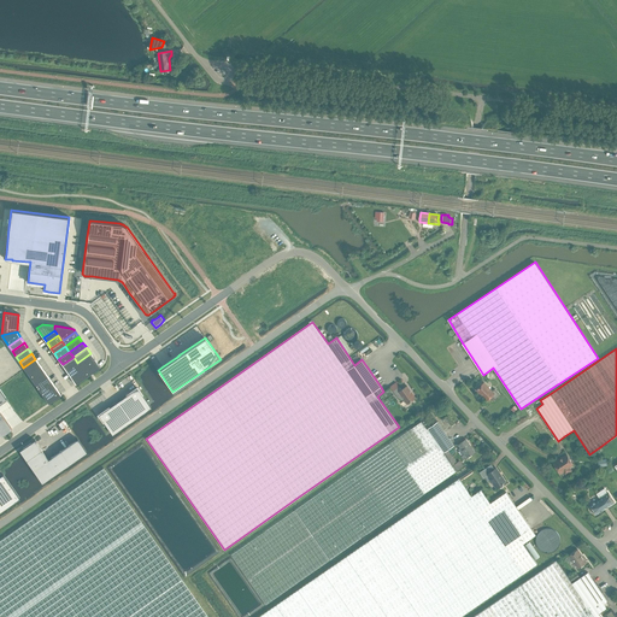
[(90,353),(77,363),(81,368),(94,358),(90,353)]
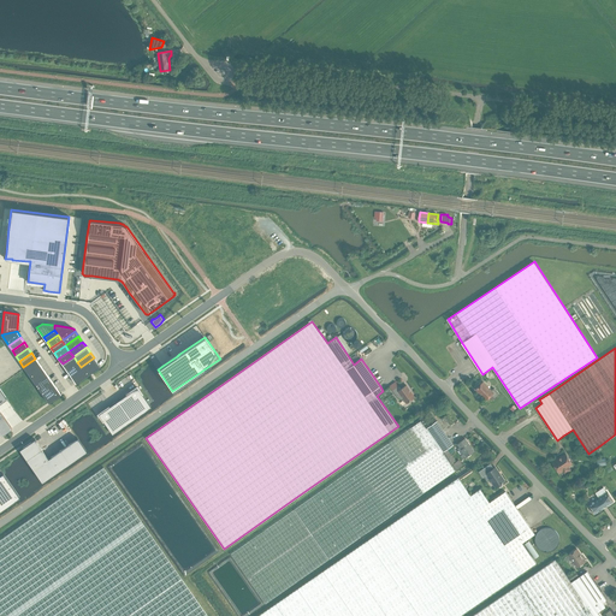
[(73,356),(63,363),(66,369),(77,362),(73,356)]
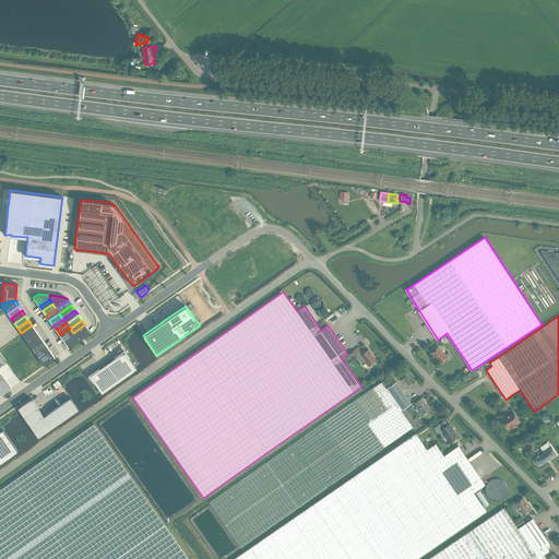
[(85,324),(73,333),(79,341),(91,332),(85,324)]
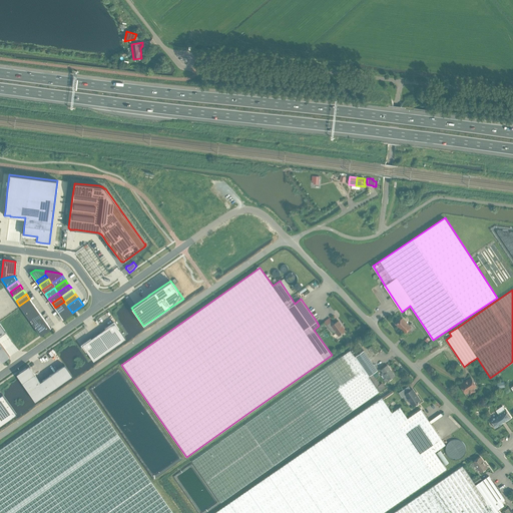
[(29,299),(19,306),(23,310),(33,303),(29,299)]
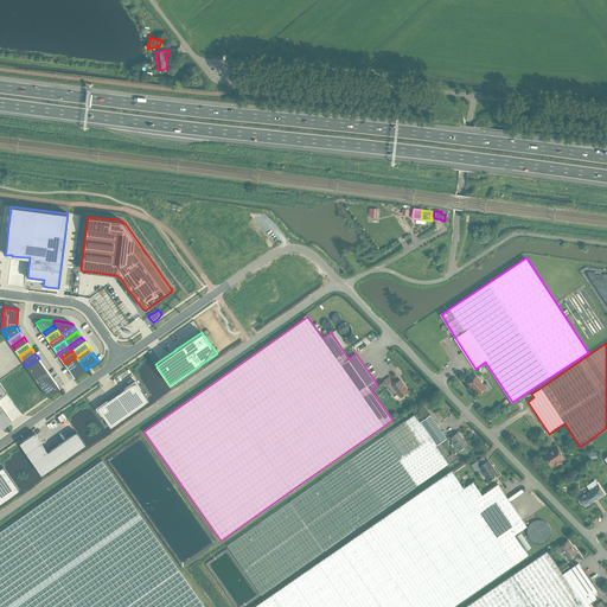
[(76,357),(65,364),(69,369),(80,362),(76,357)]
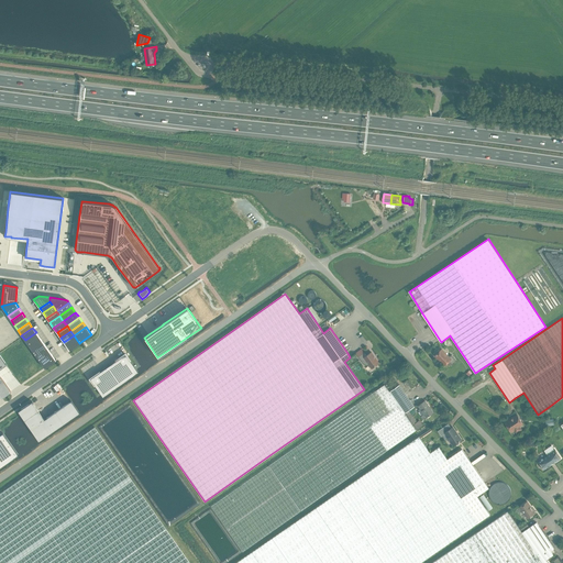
[(36,332),(25,340),(29,345),(40,338),(36,332)]
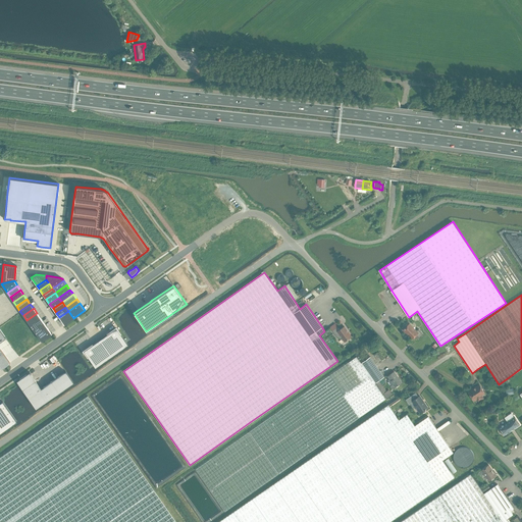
[(68,311),(59,317),(64,324),(73,318),(68,311)]
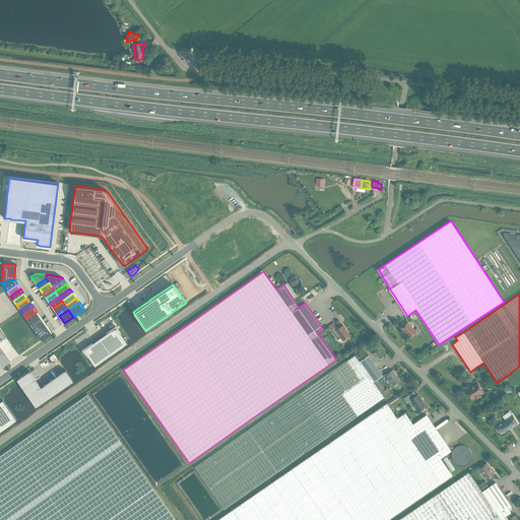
[(37,312),(26,319),(29,323),(40,316),(37,312)]
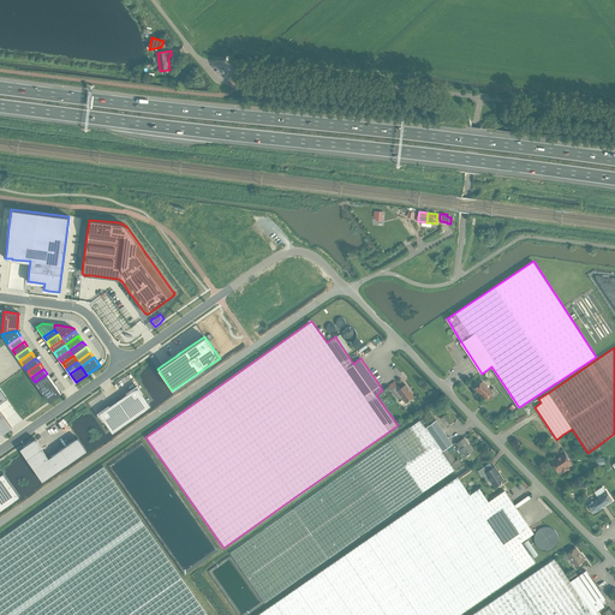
[(47,374),(35,382),(39,388),(51,380),(47,374)]
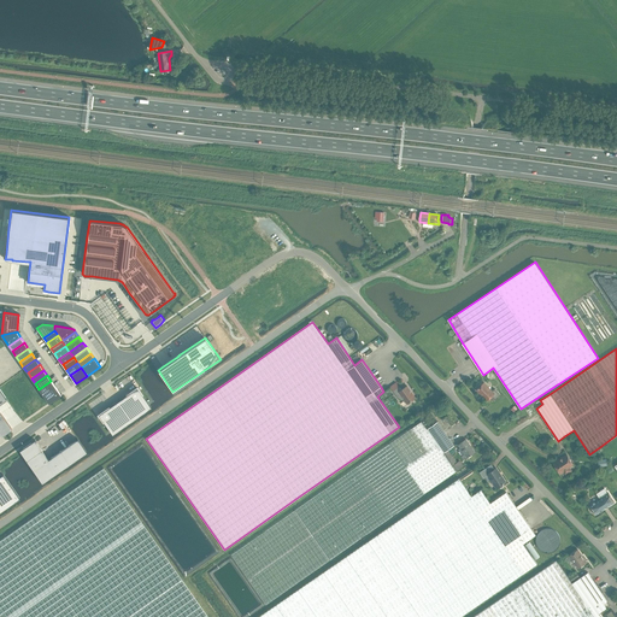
[(51,381),(39,389),(42,394),(54,386),(51,381)]
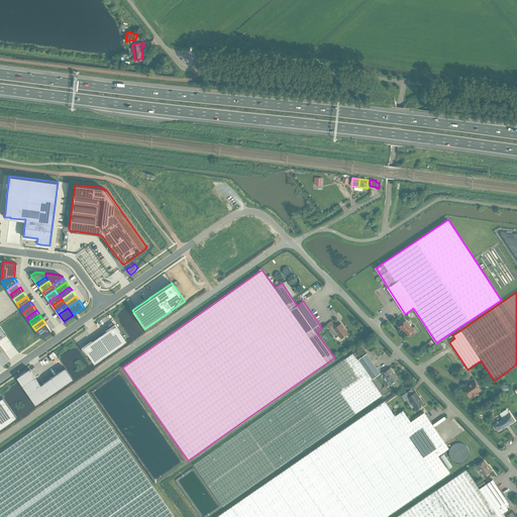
[(408,335),(411,333),(413,336),(415,334),(419,330),(415,325),(413,328),(406,320),(400,326),(408,335)]
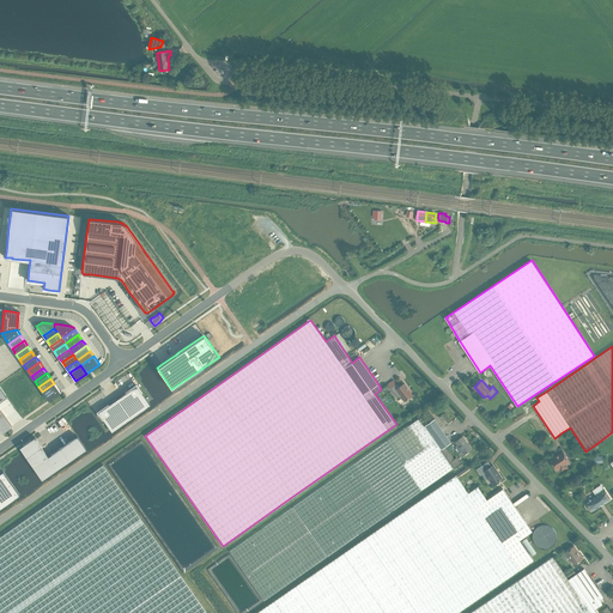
[(54,383),(42,392),(44,395),(48,400),(60,392),(54,383)]
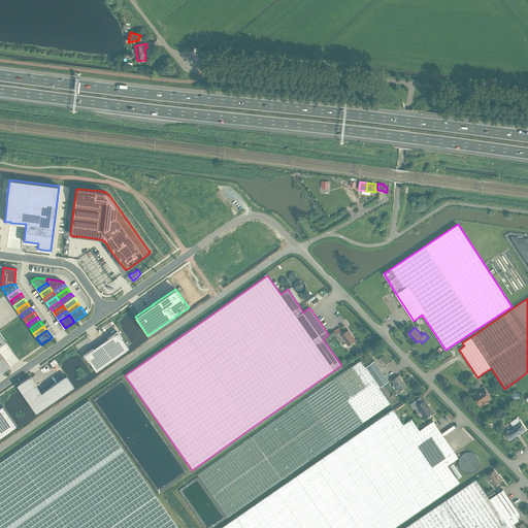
[(341,340),(343,341),(344,341),(347,341),(349,345),(356,340),(349,330),(343,333),(341,331),(336,334),(340,341),(341,340)]
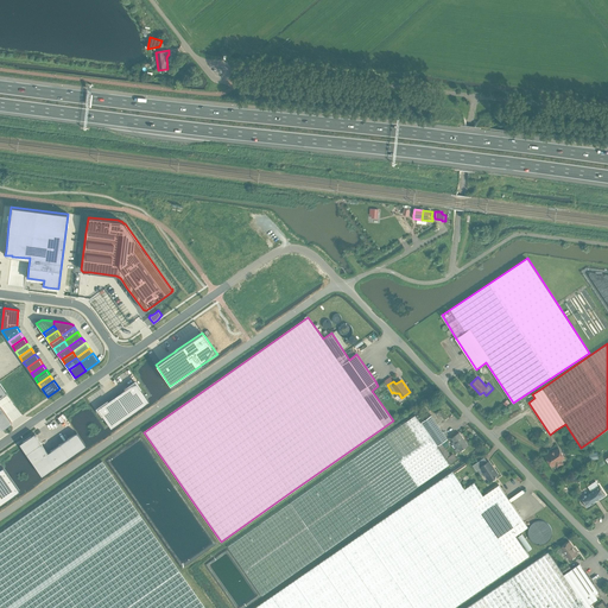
[(0,382),(0,426),(1,430),(6,426),(10,424),(12,423),(0,406),(0,405),(0,397),(6,393),(0,382)]
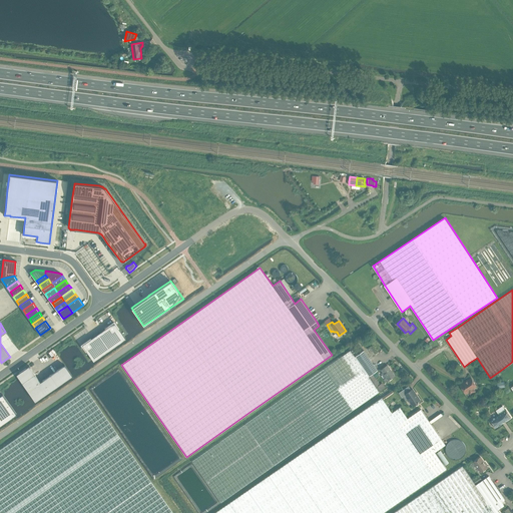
[(114,323),(98,334),(108,349),(109,350),(125,339),(124,337),(114,323)]
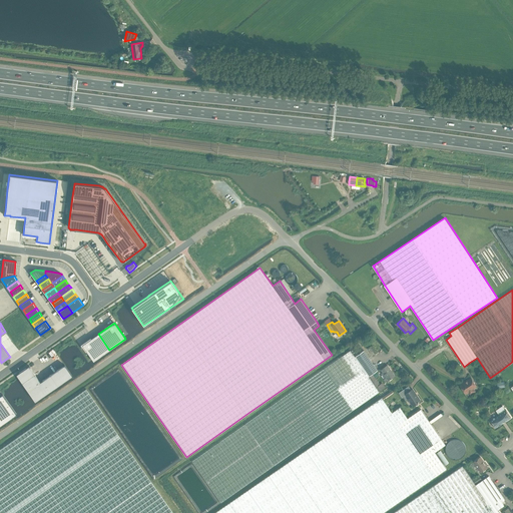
[(98,334),(82,345),(92,360),(93,361),(109,350),(108,349),(98,334)]
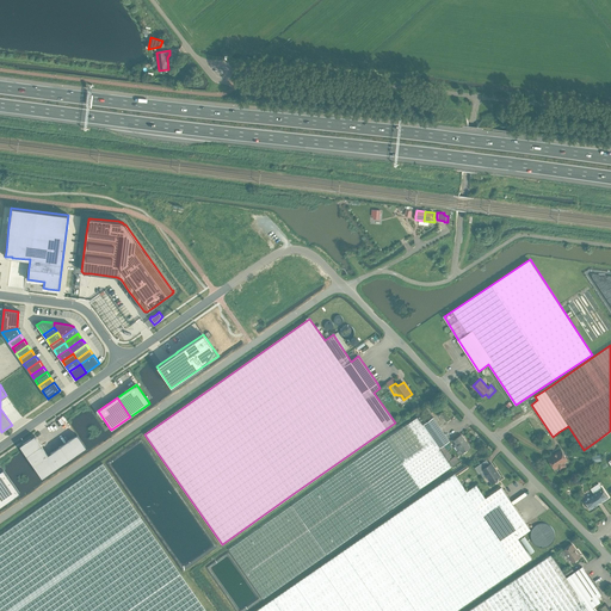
[(450,440),(433,418),(423,425),(418,418),(229,549),(264,599),(455,464),(457,463),(456,462),(458,461),(455,456),(452,457),(444,445),(450,440)]
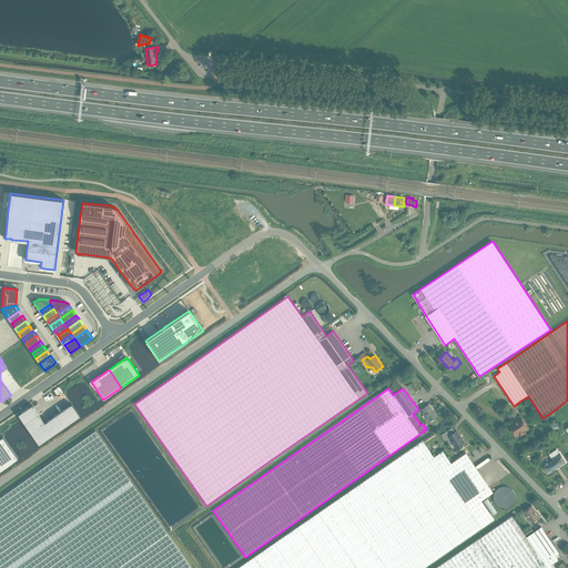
[(31,405),(18,414),(39,444),(80,416),(71,404),(44,423),(31,405)]
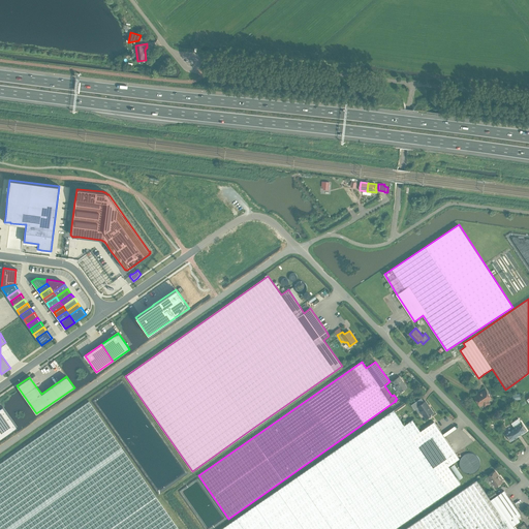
[(407,387),(399,376),(393,381),(395,383),(393,384),(397,390),(398,389),(401,392),(407,387)]
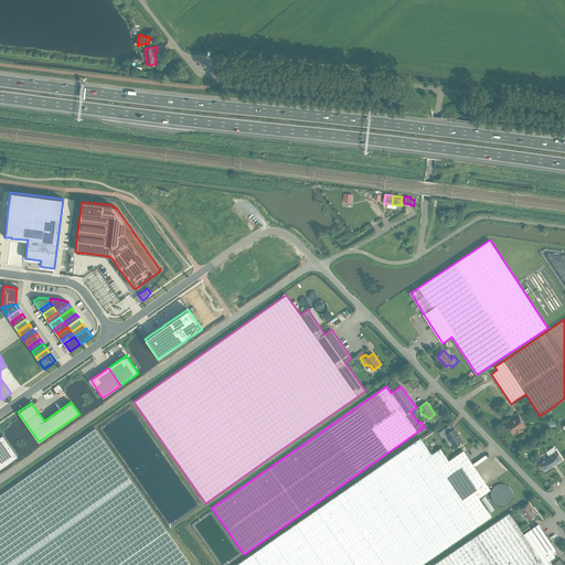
[(516,432),(518,433),(519,433),(522,432),(522,429),(521,428),(524,425),(519,416),(513,420),(512,419),(507,424),(513,434),(516,432)]
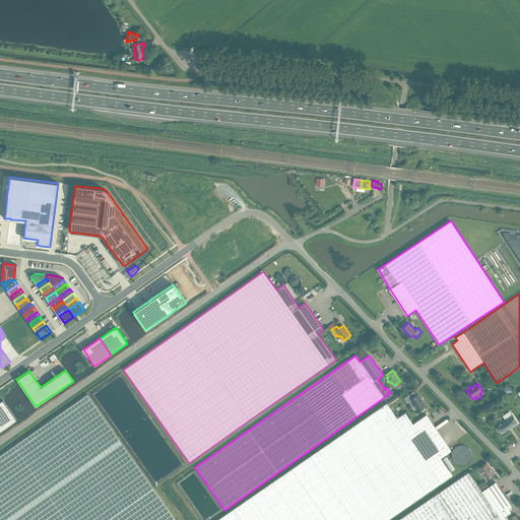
[(418,394),(416,395),(414,392),(404,398),(407,402),(410,400),(418,411),(420,409),(421,410),(423,410),(425,409),(425,408),(425,407),(427,406),(423,401),(420,398),(418,394)]
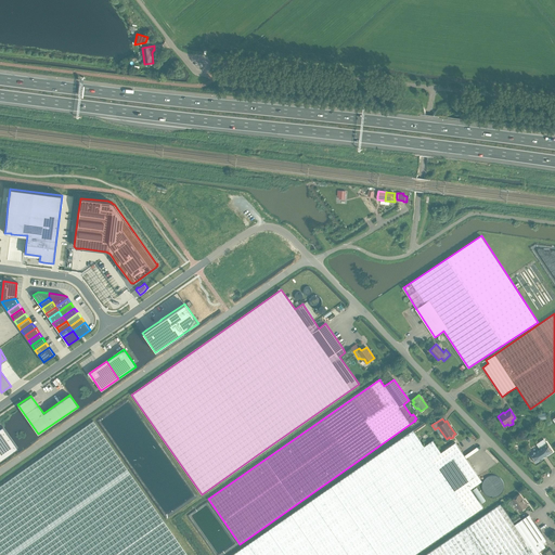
[(0,486),(0,554),(186,554),(93,421),(0,486)]
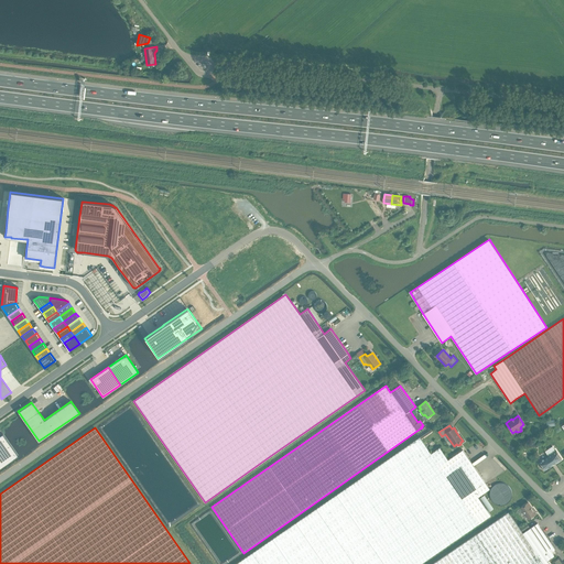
[(431,430),(420,437),(422,440),(432,432),(431,430)]
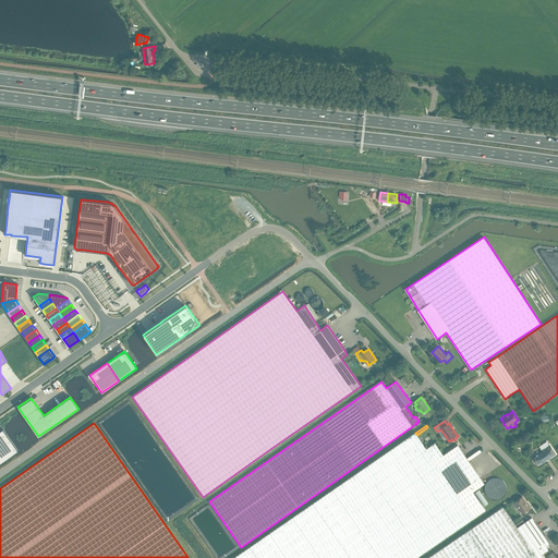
[(2,428),(0,429),(0,462),(17,450),(10,440),(10,439),(2,428)]
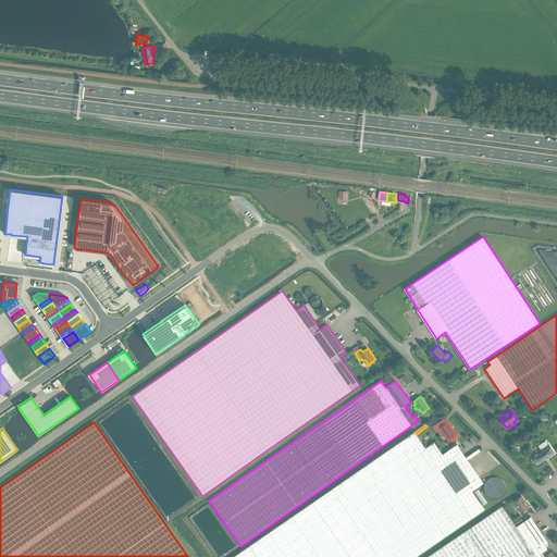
[(484,483),(457,444),(443,454),(434,442),(425,448),(417,434),(415,432),(233,556),(415,556),(485,509),(472,491),(484,483)]
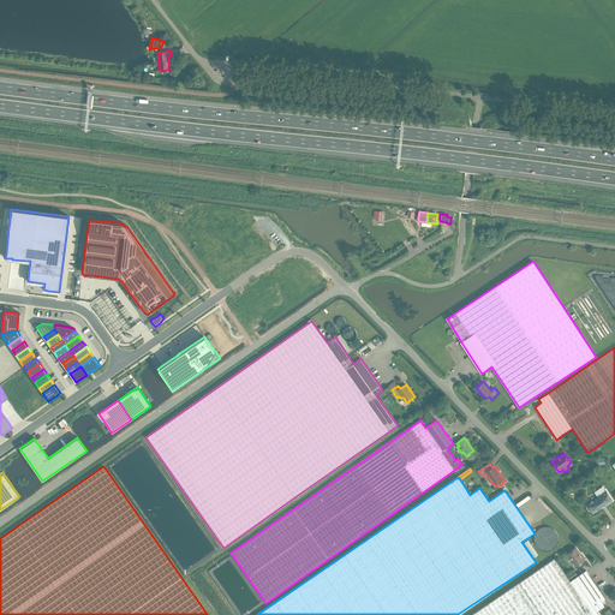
[(593,513),(613,501),(607,491),(587,503),(593,513)]
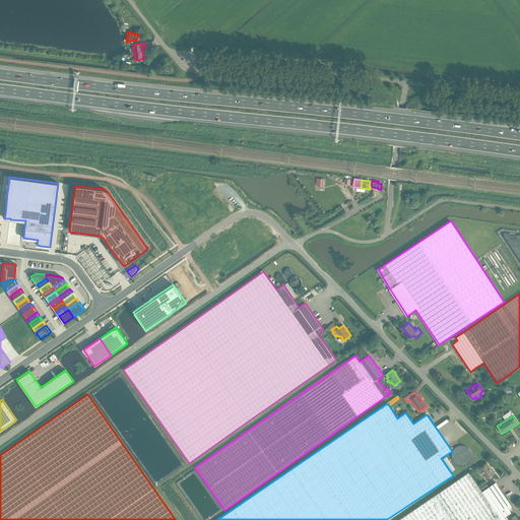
[(486,463),(479,468),(488,478),(491,476),(492,476),(493,475),(493,474),(495,473),(486,463)]
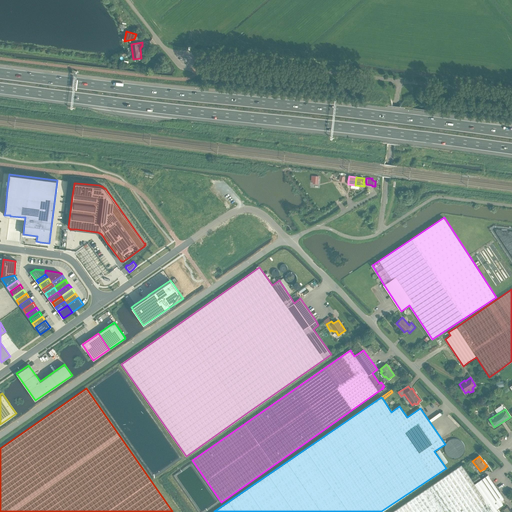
[(498,511),(497,509),(503,504),(501,501),(504,498),(488,475),(475,484),(462,465),(392,511),(498,511)]
